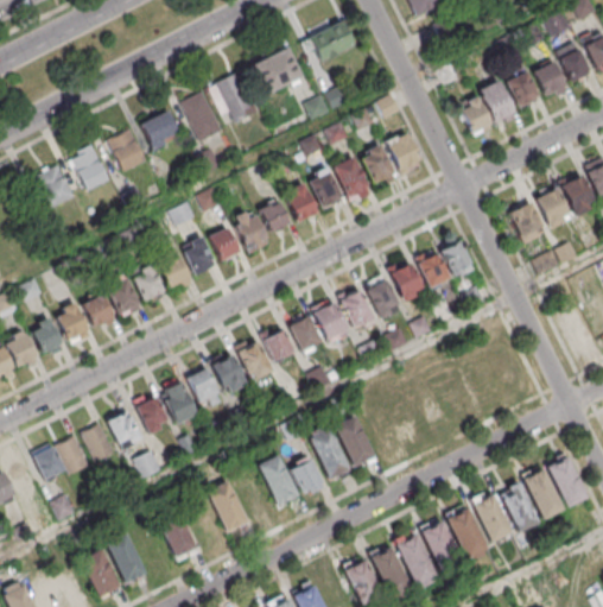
[(323,64),(355,48),(343,21),(310,38),(323,64)]
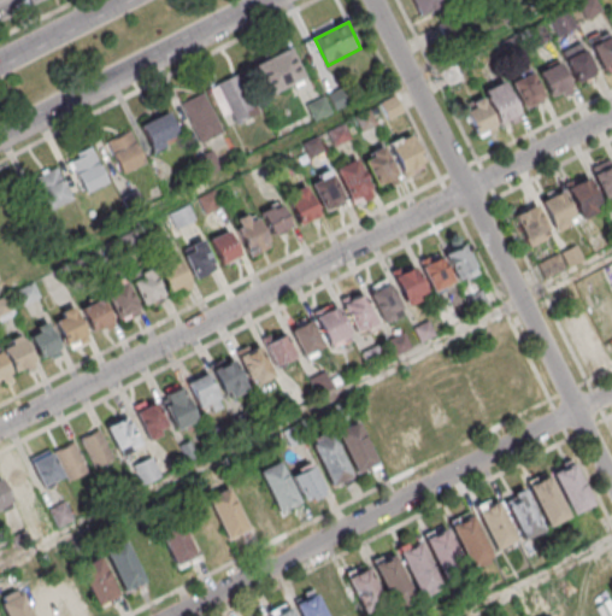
[(566,54),(578,86),(599,78),(587,47),(566,54)]
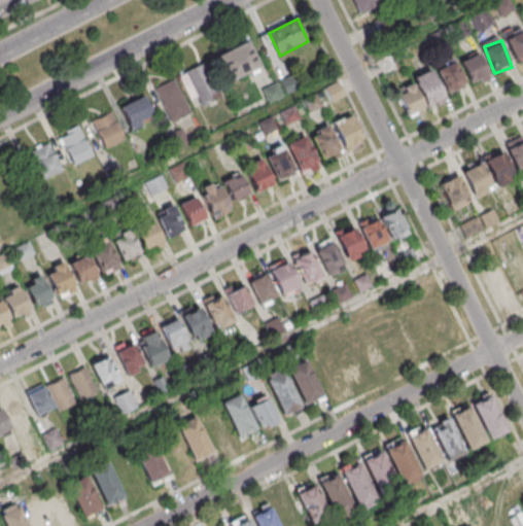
[(221,57),(235,83),(265,69),(251,42),(221,57)]
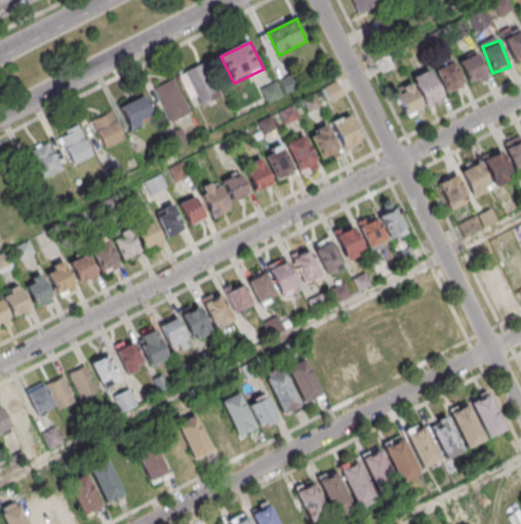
[(472,84),(489,76),(478,53),(462,63),(472,84)]
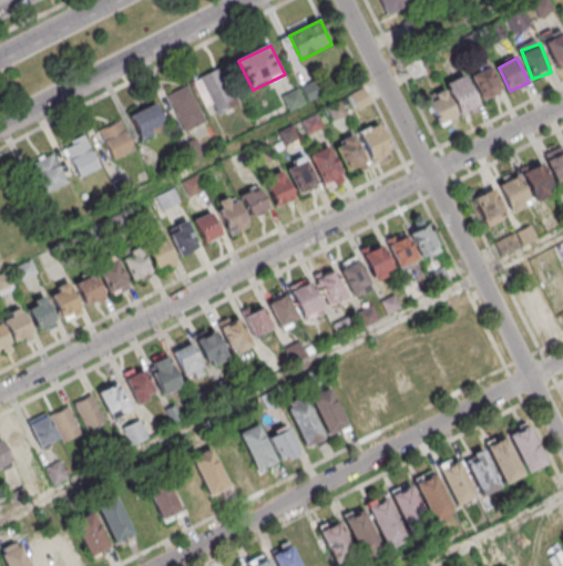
[(504,92),(493,67),(472,74),(483,101),(504,92)]
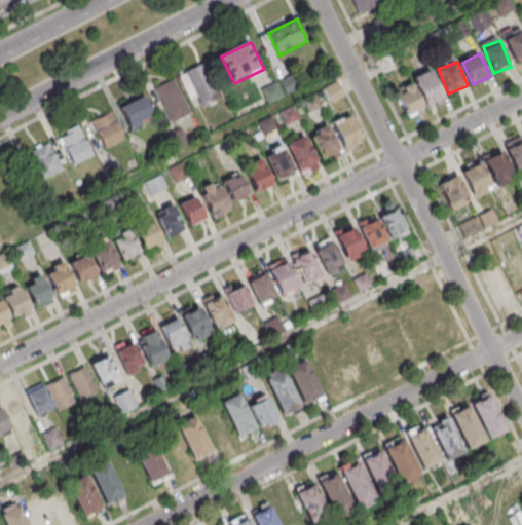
[(185,76),(202,109),(225,98),(208,65),(185,76)]
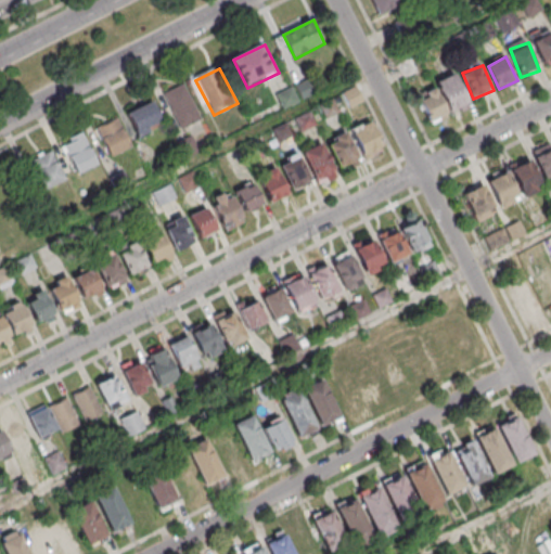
[(432,125),(472,106),(457,75),(436,84),(438,88),(419,98),(432,125)]
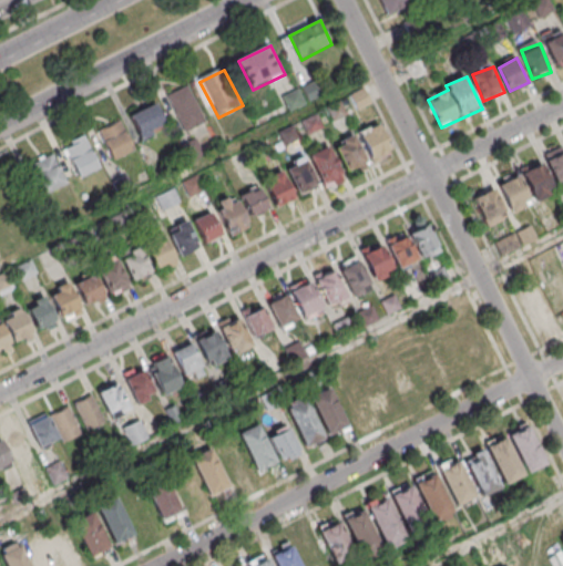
[(187,134),(210,124),(192,86),(170,96),(187,134)]
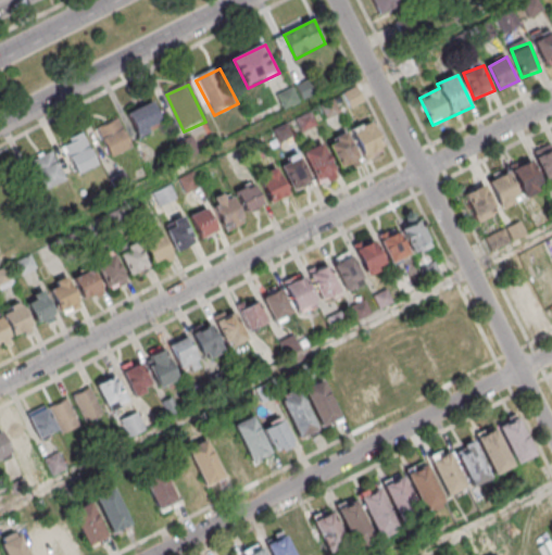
[(347,97),(352,109),(364,103),(359,91),(347,97)]
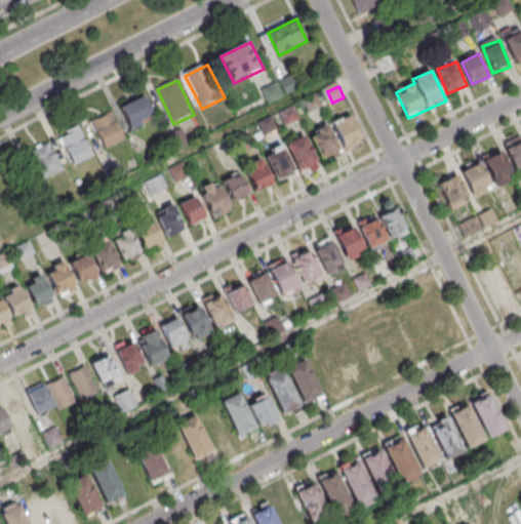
[(132,129),(157,118),(146,96),(122,108),(132,129)]
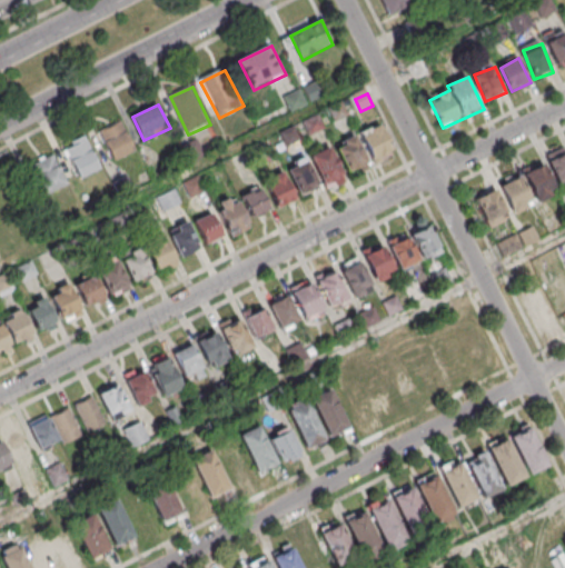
[(138,152),(125,122),(101,132),(115,162),(138,152)]
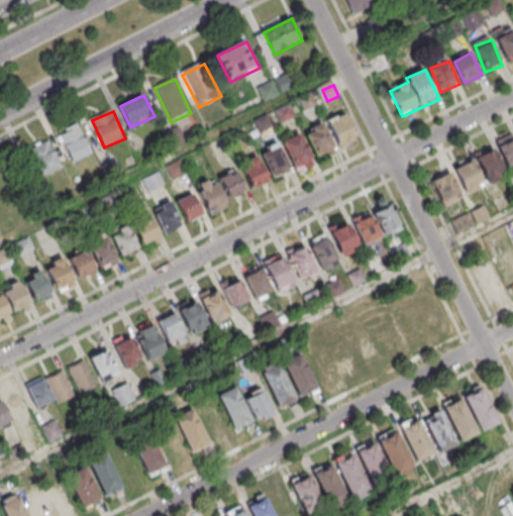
[(339,147),(358,141),(349,114),(331,120),(339,147)]
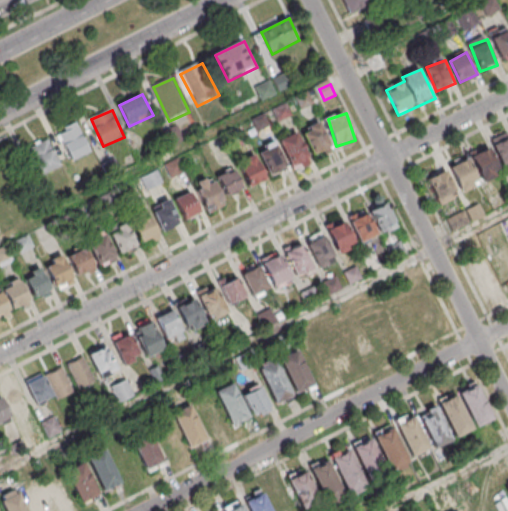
[(59,134),(74,163),(93,154),(79,125),(59,134)]
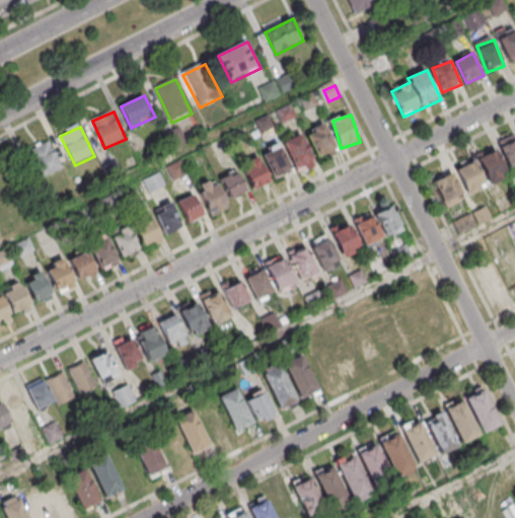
[(312,136),(321,155),(339,146),(329,128),(312,136)]
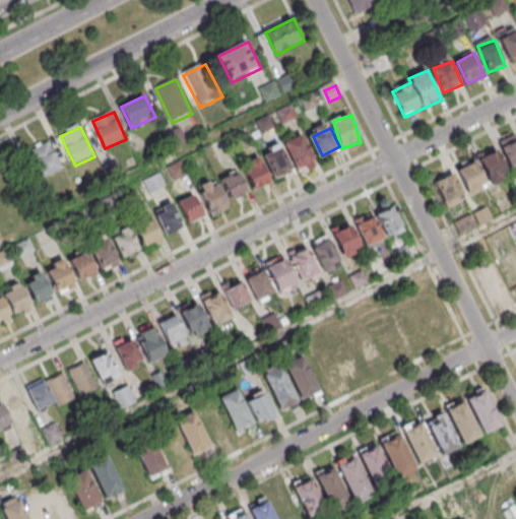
[(504,144),(515,137),(515,165),(504,144)]
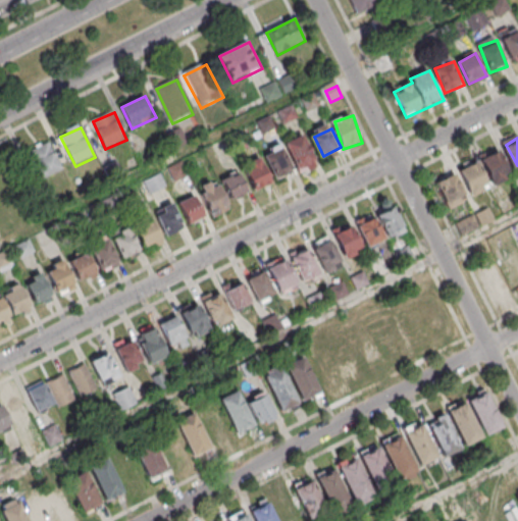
[(292,149),(301,168),(318,159),(309,140),(292,149)]
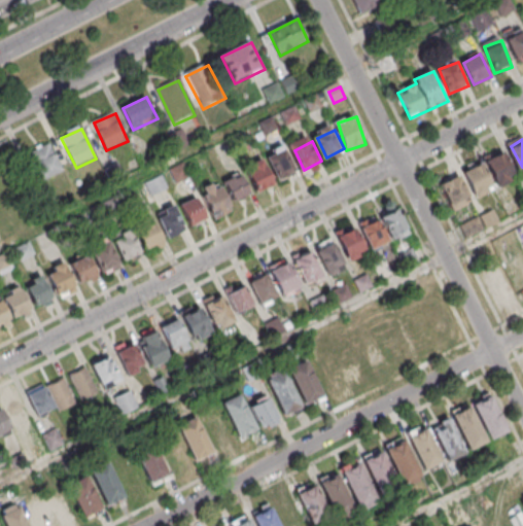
[(66,172),(51,144),(31,154),(45,183),(66,172)]
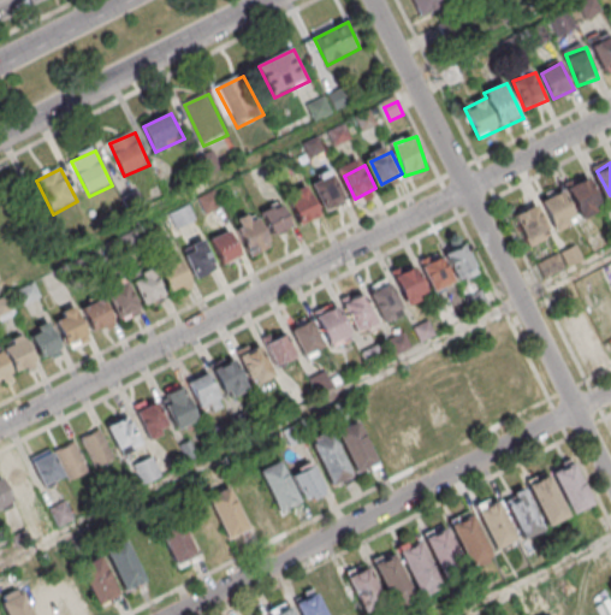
[(318,185),(328,208),(349,199),(338,176),(318,185)]
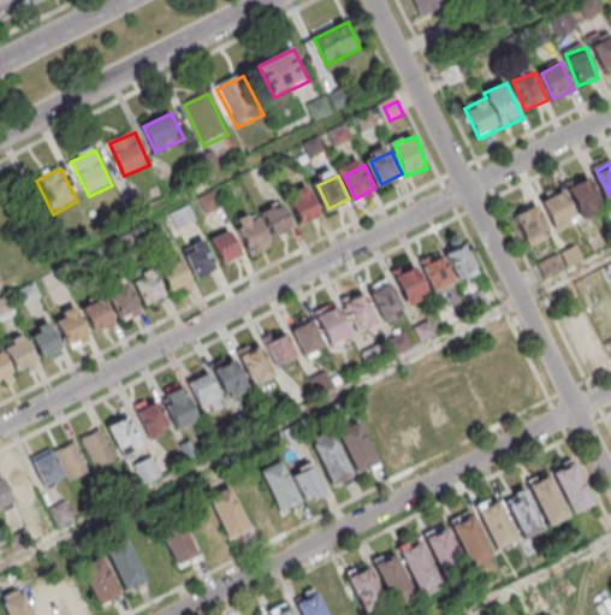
[(573,187),(593,176),(605,200),(585,211),(573,187)]
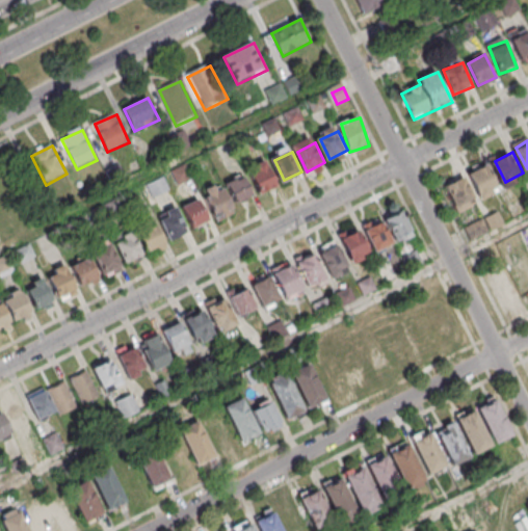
[(254,171),(263,191),(281,183),(271,163),(254,171)]
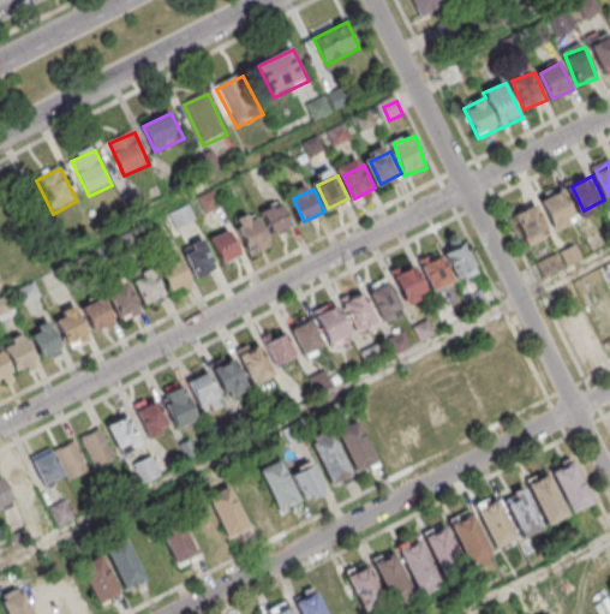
[(545,200),(566,189),(578,213),(557,224),(545,200)]
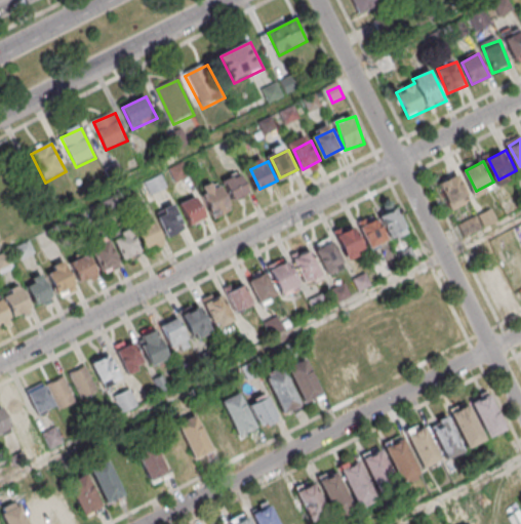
[(188,177),(184,166),(173,170),(178,182),(188,177)]
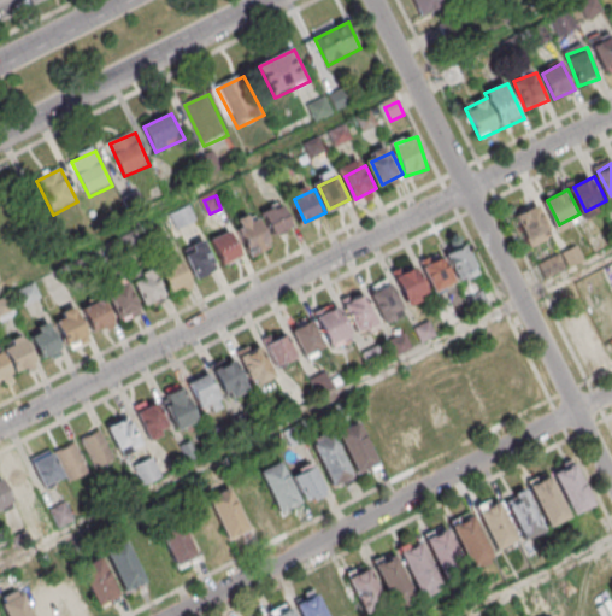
[(266,212),(277,235),(298,226),(287,203),(266,212)]
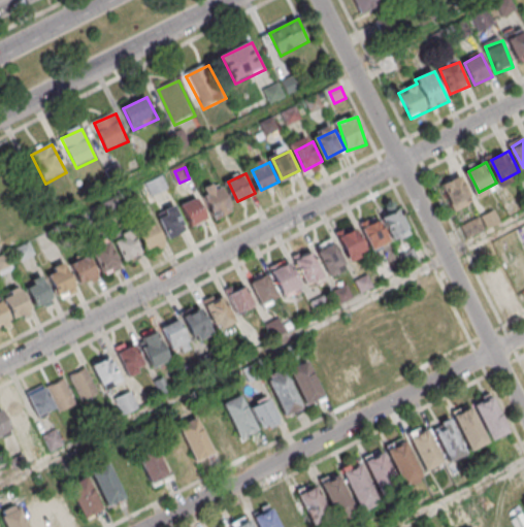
[(446,183),(463,173),(473,195),(456,203),(446,183)]
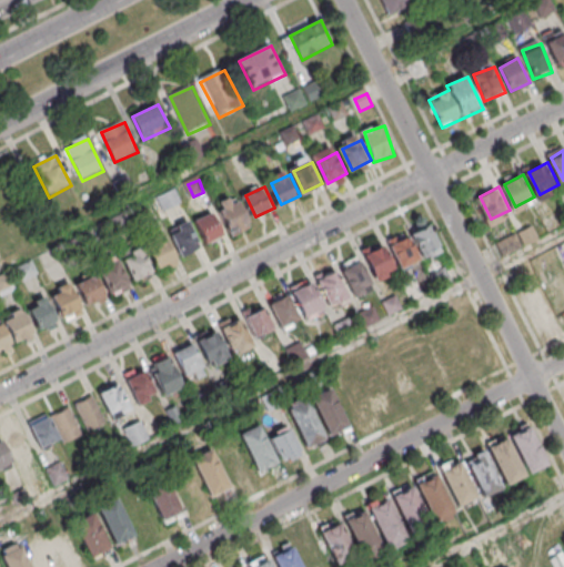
[(224,210),(234,230),(253,221),(242,200),(224,210)]
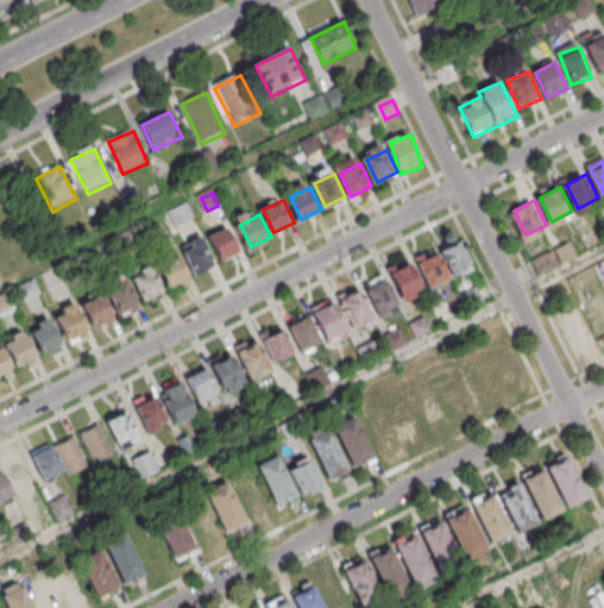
[(212,238),(222,261),(243,251),(232,229),(212,238)]
